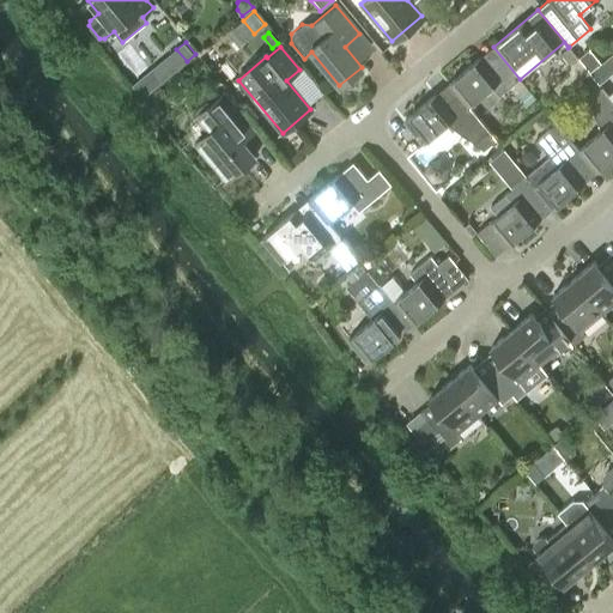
[(520,79),(493,47),(449,83),(489,131),(490,131),(469,105),(492,86),(499,96),(520,79)]
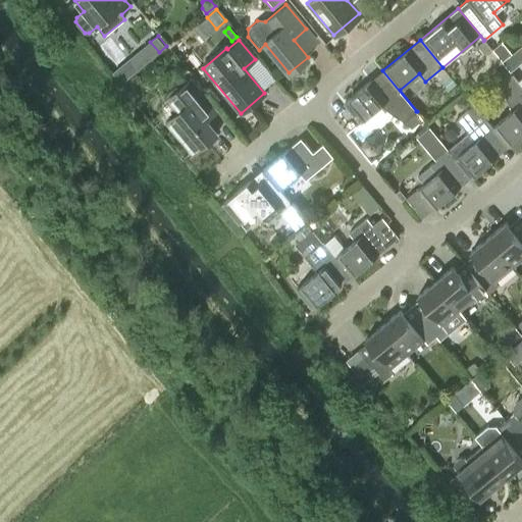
[(492,50),(502,62),(503,61),(511,54),(502,43),(492,50)]
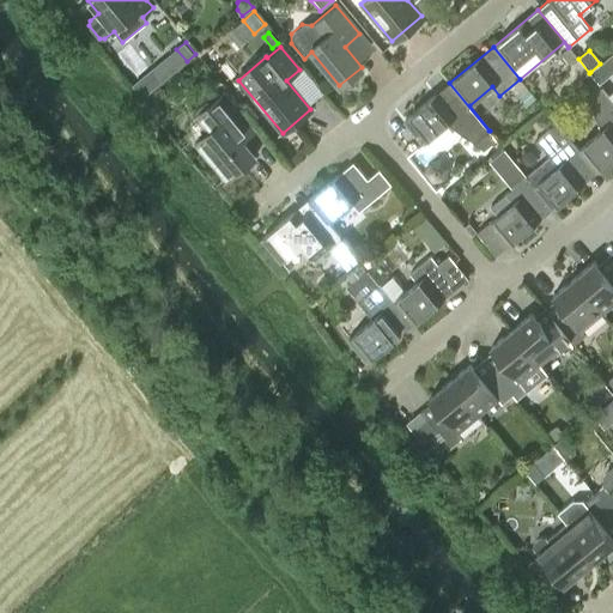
[(601,62),(600,64),(590,72),(600,84),(611,74),(601,62)]
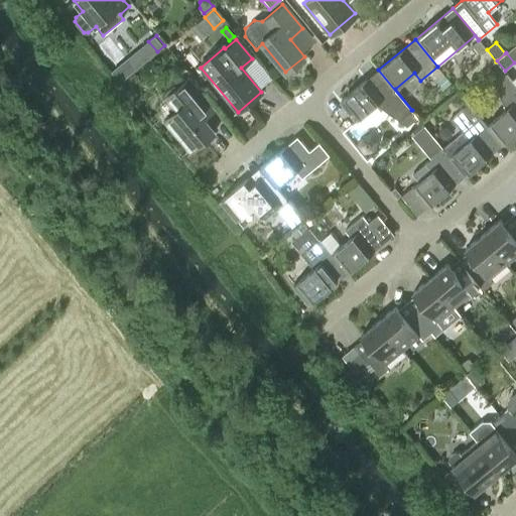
[(136,69),(128,57),(113,70),(122,81),(136,69)]
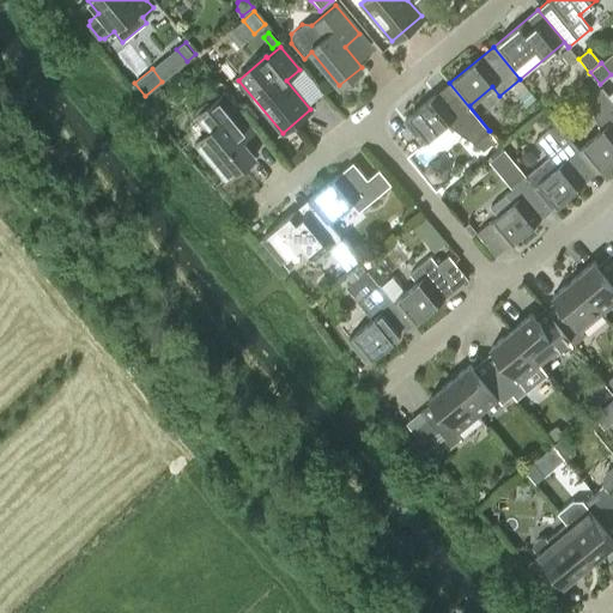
[(502,145),(489,131),(449,83),(405,120),(424,144),(448,123),(474,143),(489,155),(502,145)]
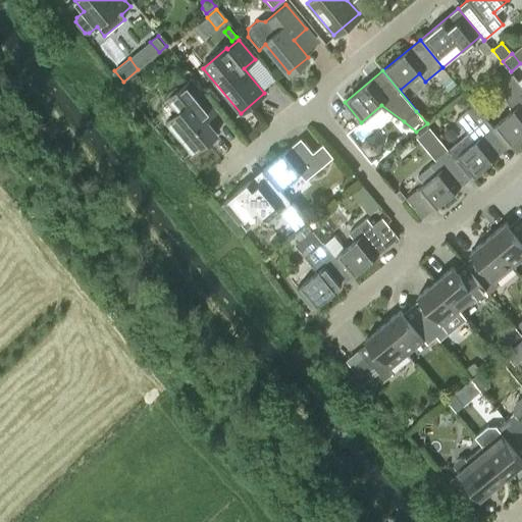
[(512,110),(492,126),(509,147),(521,135),(521,86),(513,74),(501,85),(512,110)]
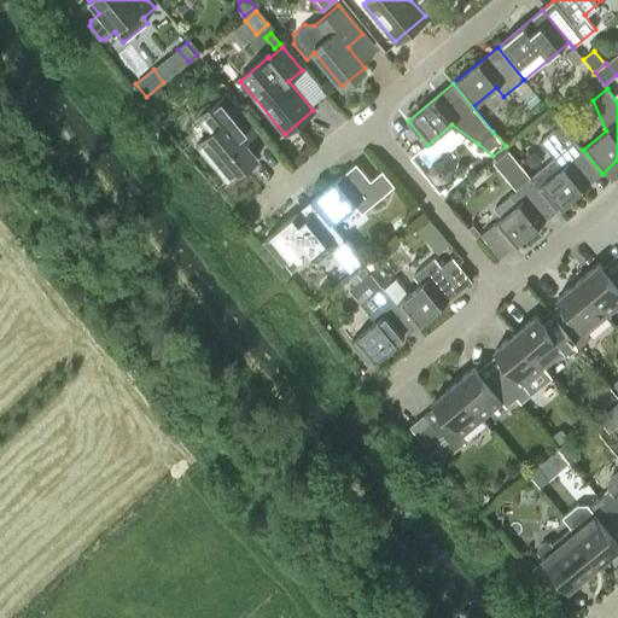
[(607,88),(617,101),(617,92),(614,97),(607,88)]
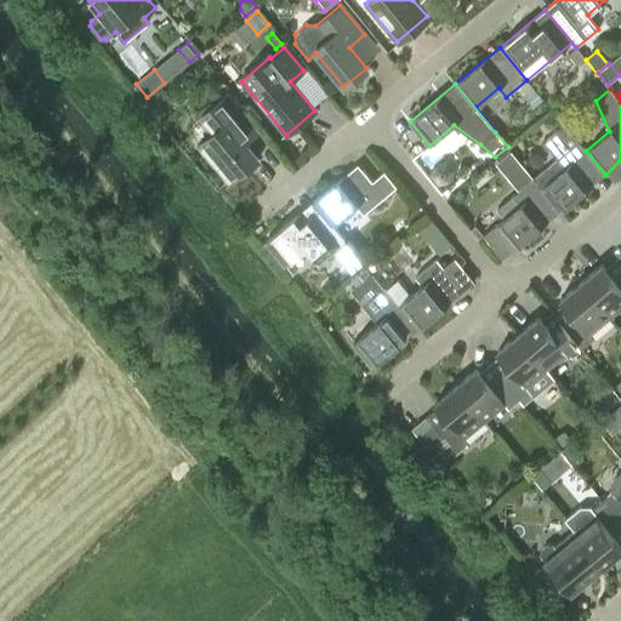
[(524,100),(533,109),(542,100),(535,91),(524,100)]
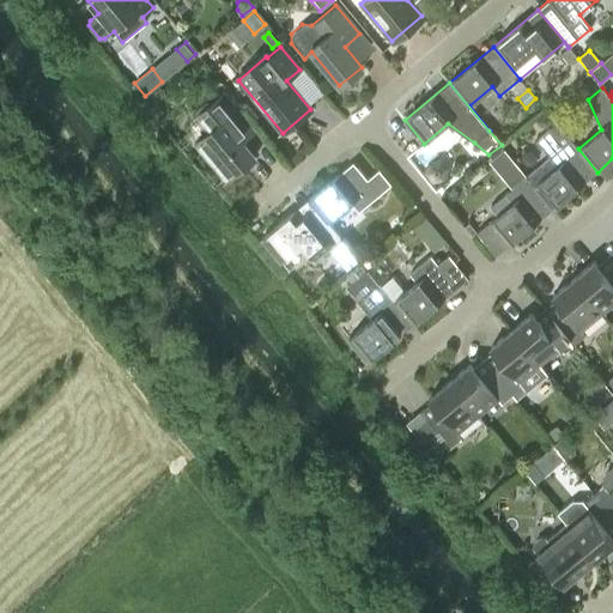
[(228,180),(254,157),(229,126),(241,116),(223,95),(199,115),(211,131),(196,143),(228,180)]
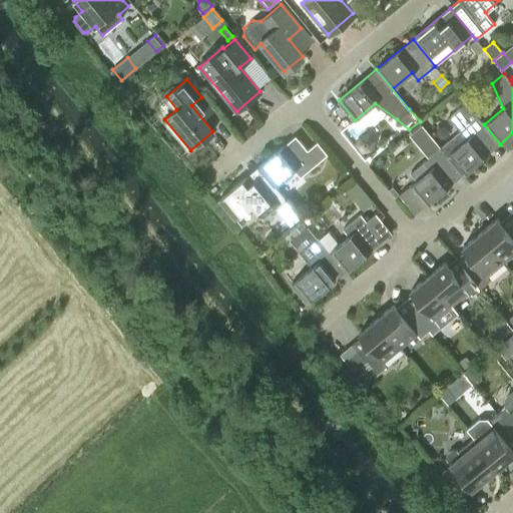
[(454,108),(463,101),(456,93),(448,100),(454,108)]
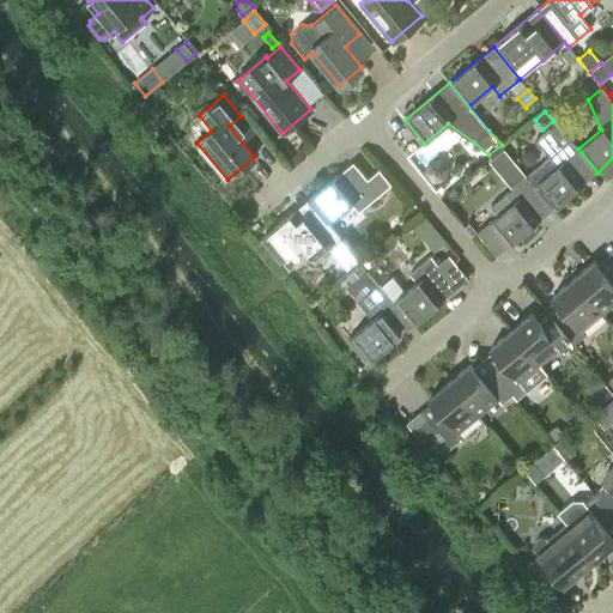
[(598,173),(578,149),(558,123),(536,140),(551,157),(527,176),(553,208),(598,173)]
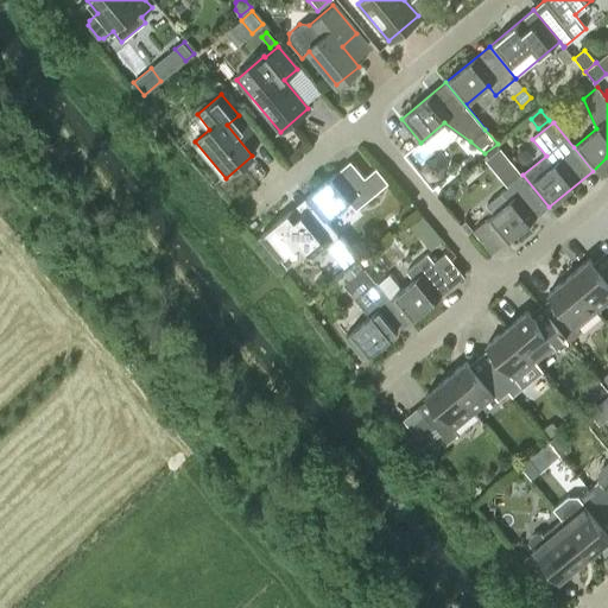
[(492,166),(505,156),(500,150),(486,160),(492,166)]
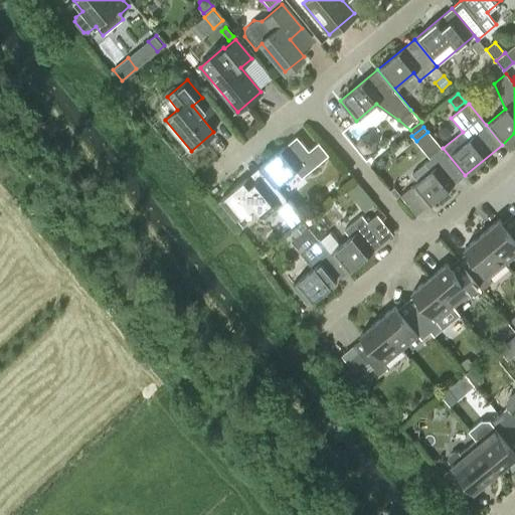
[(260,167),(276,186),(296,170),(302,177),(319,163),(297,136),(260,167)]
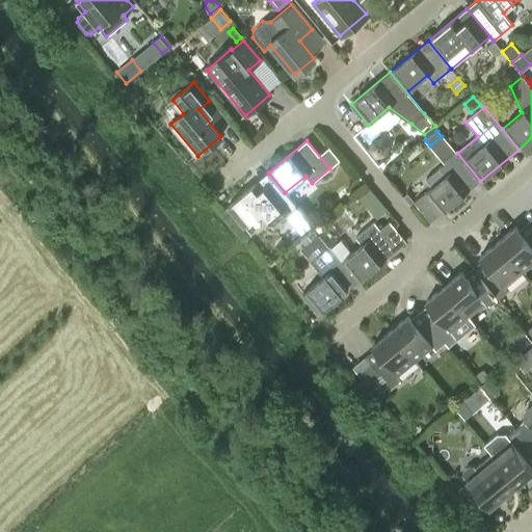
[(441,213),(480,181),(457,153),(426,179),(432,186),(424,193),(441,213)]
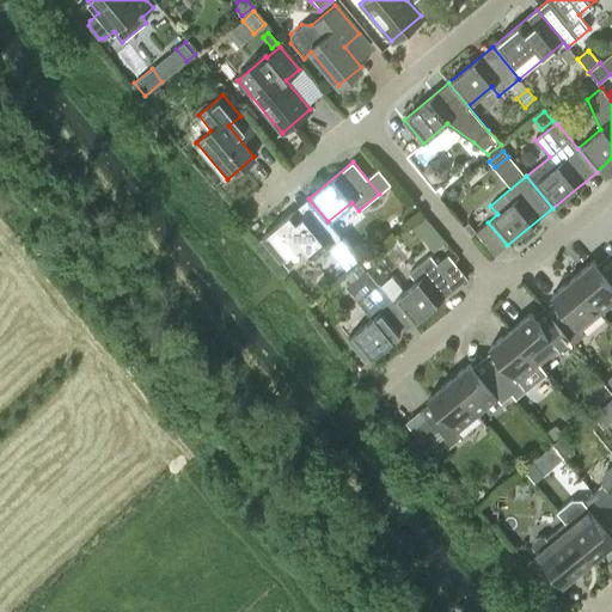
[(348,270),(360,261),(328,221),(308,199),(262,238),(281,262),(301,245),(313,259),(329,246),(348,270)]
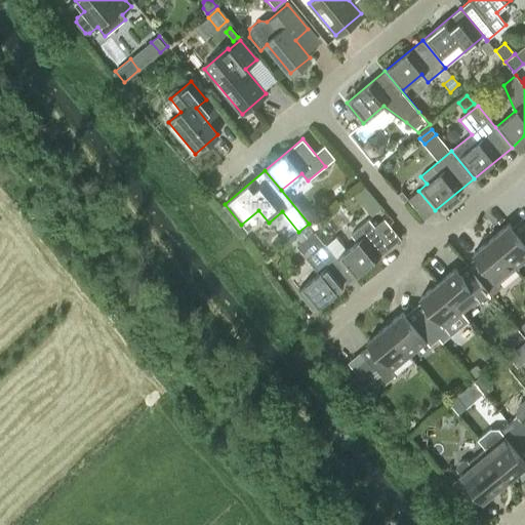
[(371,215),(381,206),(375,199),(374,197),(363,206),(371,215)]
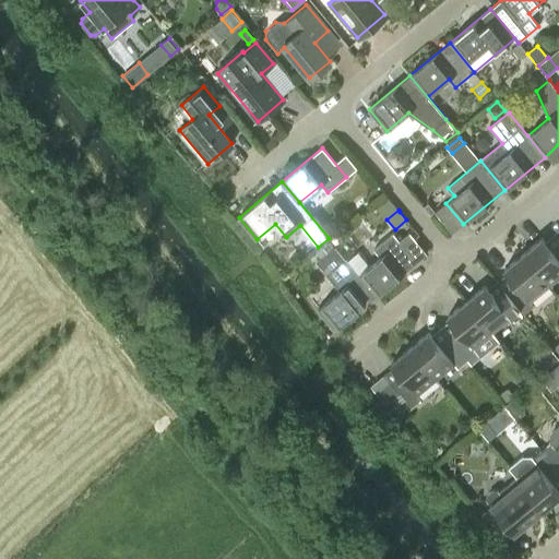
[(347,260),(345,258),(377,296),(417,262),(393,233),(373,249),(380,257),(369,265),(358,252),(348,261),(347,260)]
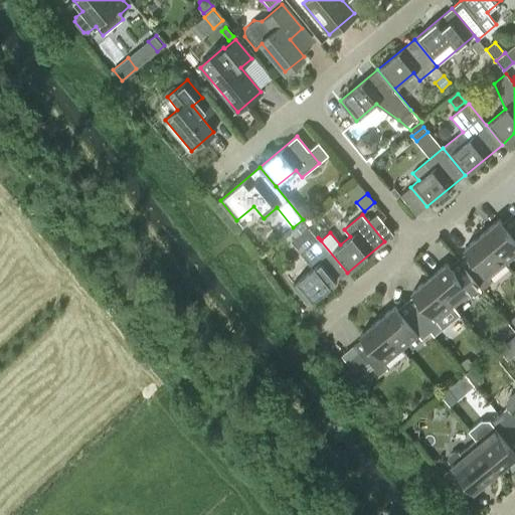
[(514,225),(509,231),(499,219),(482,234),(506,263),(514,254),(514,225)]
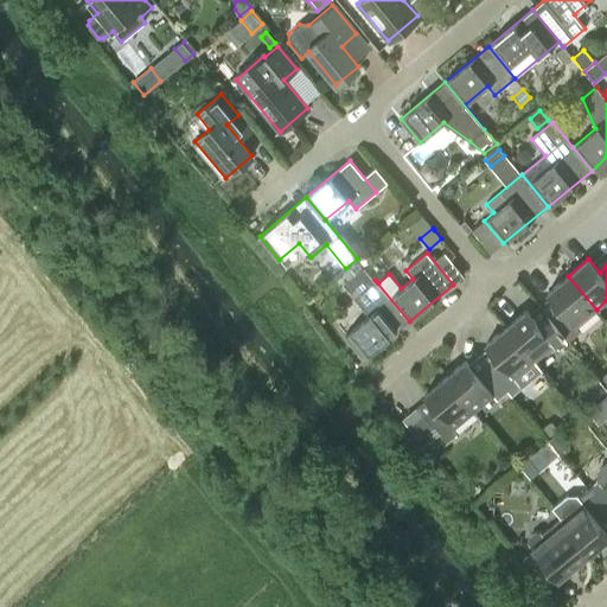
[(364,358),(409,321),(375,280),(377,282),(364,266),(343,283),(369,315),(345,334),(364,358)]
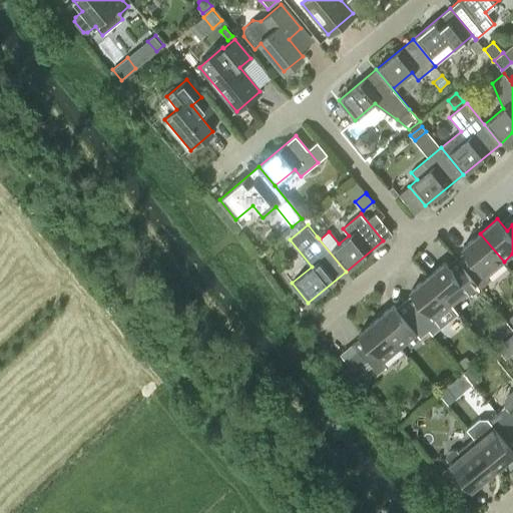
[(463,247),(472,259),(464,267),(481,288),(490,280),(487,276),(504,262),(480,233),(463,247)]
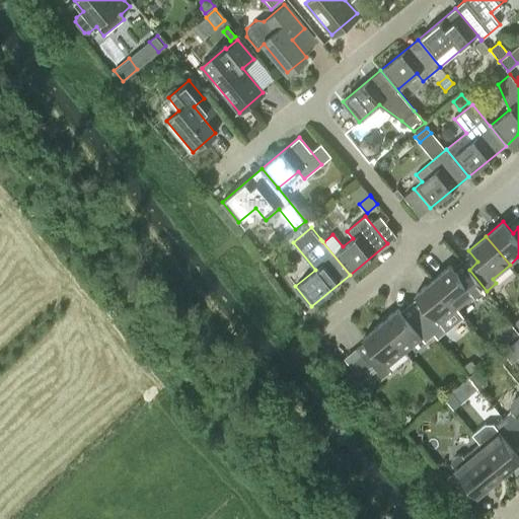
[(460,277),(450,265),(433,279),(457,308),(474,294),(477,298),(487,291),(469,270),(460,277)]
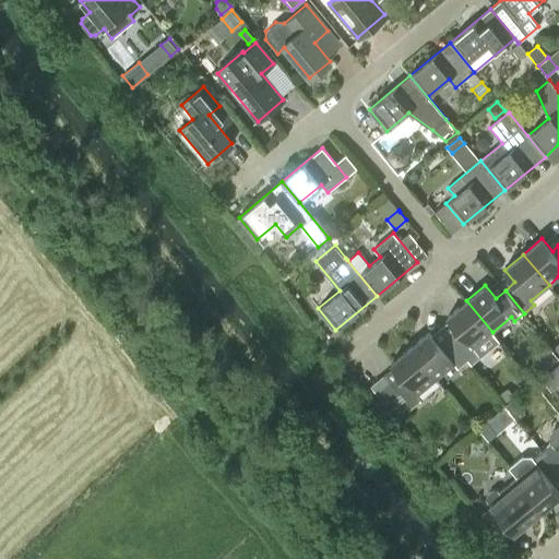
[(499,341),(492,332),(466,300),(448,317),(459,329),(449,337),(467,360),(471,364),(499,341)]
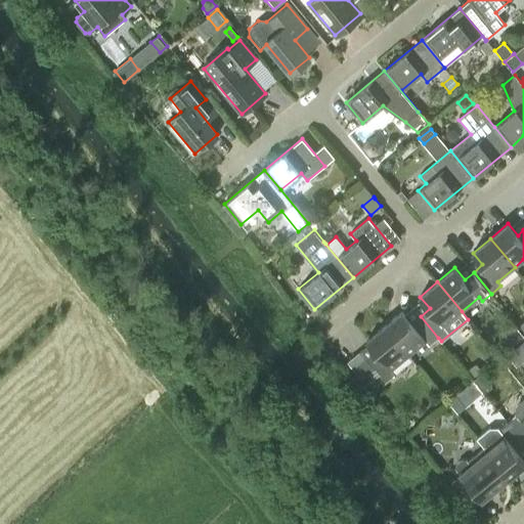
[(402,311),(384,325),(408,355),(426,341),(429,345),(438,338),(421,316),(411,323),(402,311)]
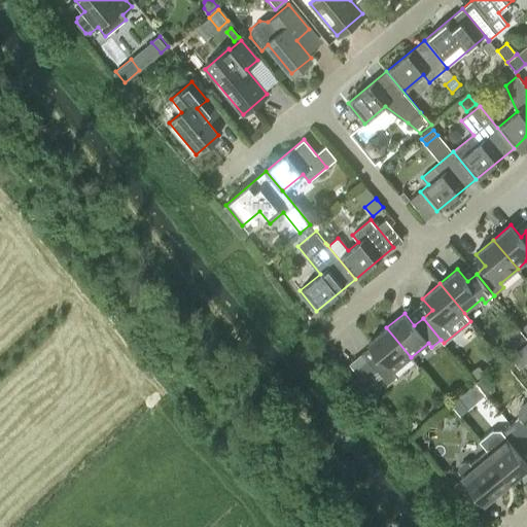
[(504,336),(515,348),(526,338),(517,325),(504,336)]
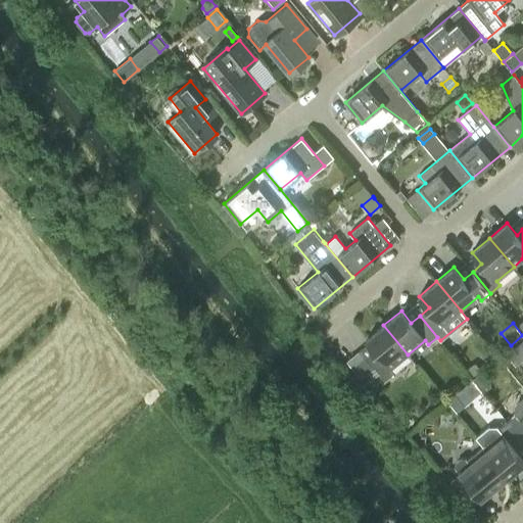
[(390,369),(408,354),(383,325),(366,339),(376,351),(367,359),(375,369),(384,381),(393,373),(390,369)]
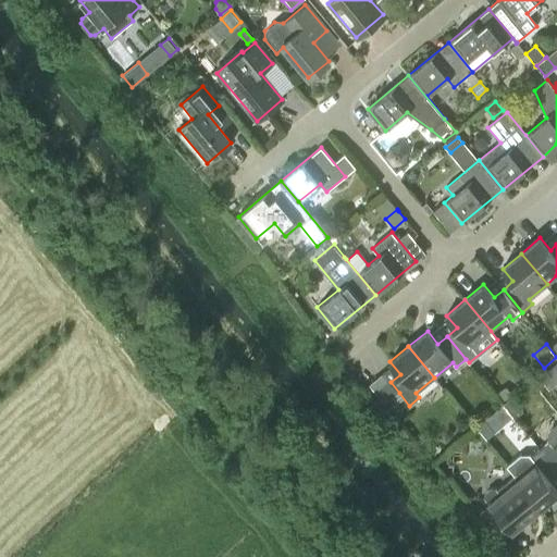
[(399,393),(391,382),(383,373),(369,384),(385,404),(399,393)]
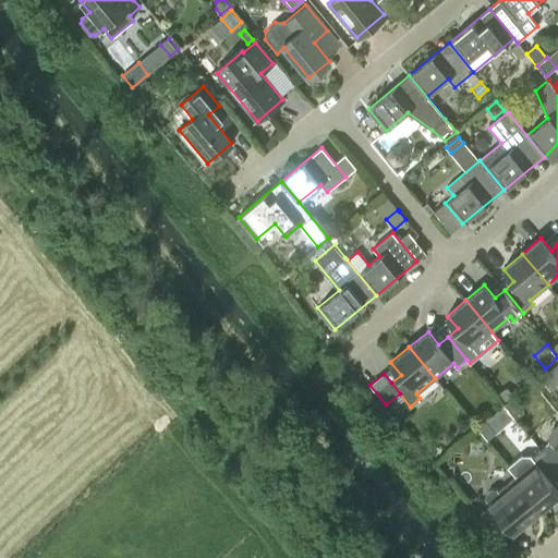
[(512,397),(507,389),(498,395),(505,402),(512,397)]
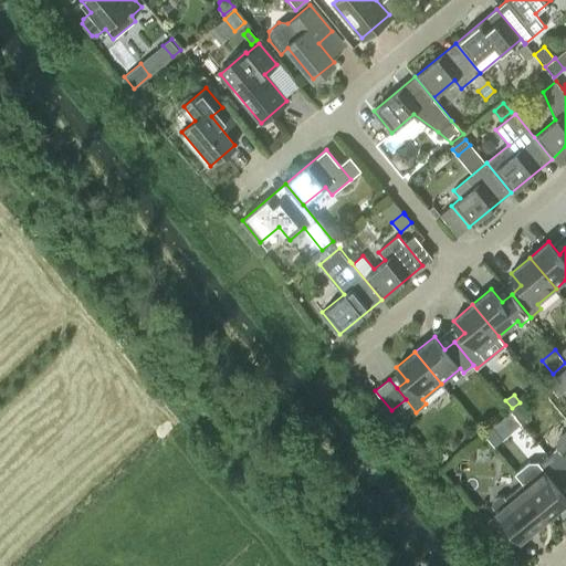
[(493,428),(484,436),(494,447),(503,440),(493,428)]
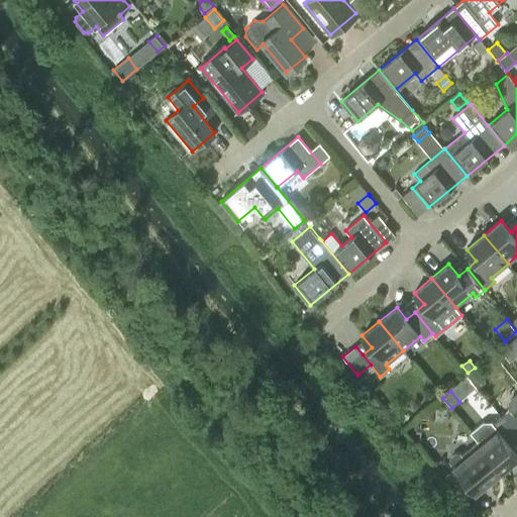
[(516,393),(510,400),(508,408),(510,409),(501,416),(516,435),(516,393)]
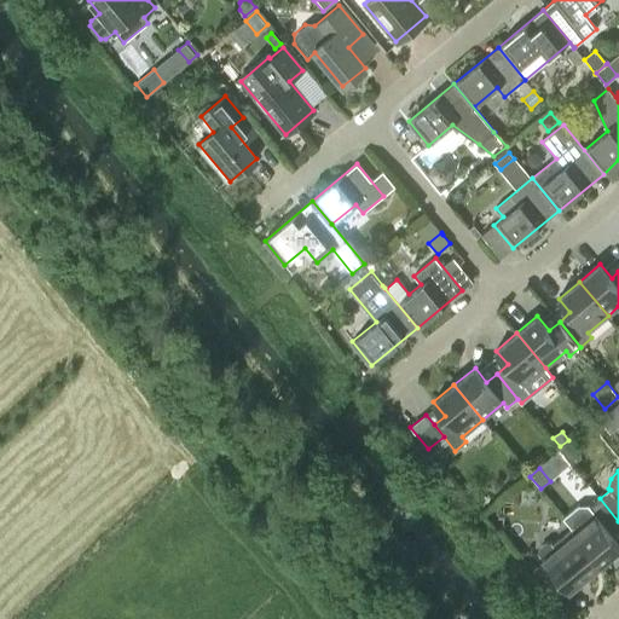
[(618,549),(618,542),(611,532),(618,525),(618,521),(600,498),(590,507),(589,505),(578,505),(563,519),(573,528),(602,563),(618,549)]
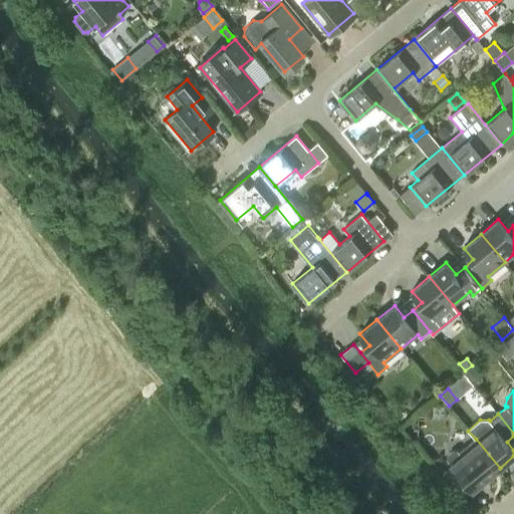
[(476,439),(459,453),(456,450),(446,457),(474,490),(500,468),(476,439)]
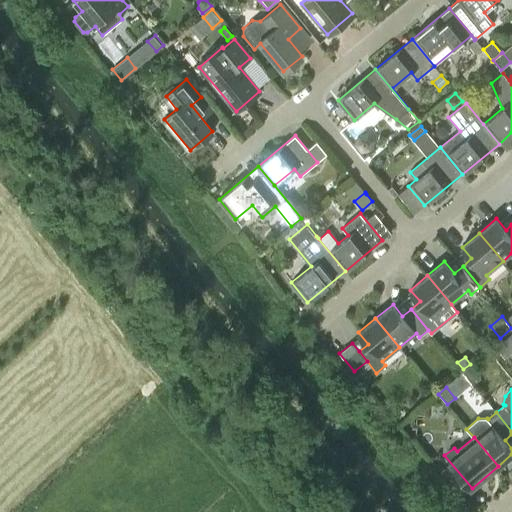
[(461,481),(448,466),(441,472),(454,487),(461,481)]
